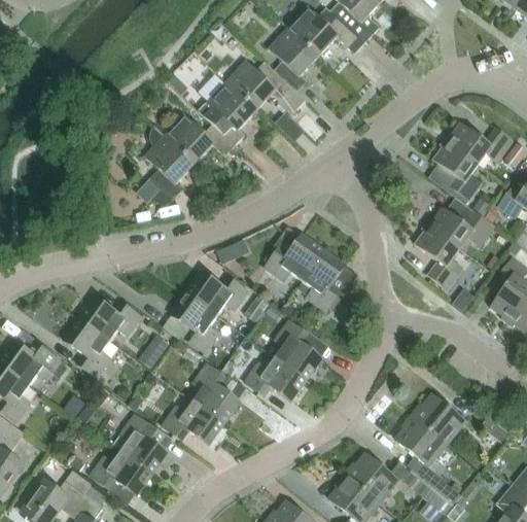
[(370,12),(380,1),(379,0),(339,0),(329,9),(363,42),(379,26),(370,16),(370,12)]
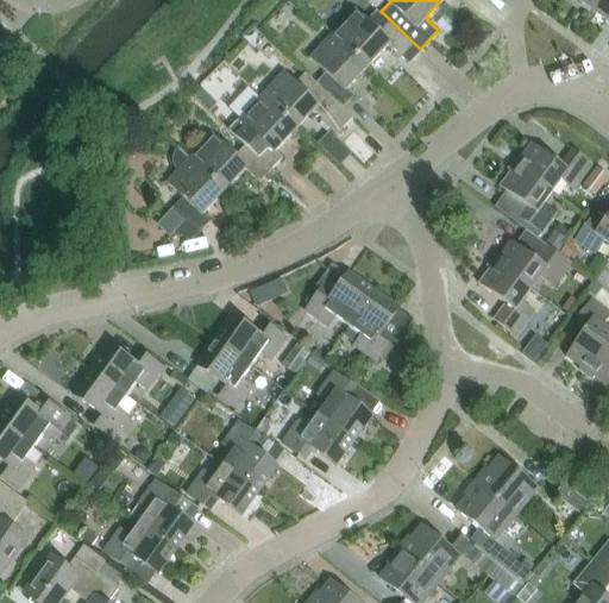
[(597,0),(592,7),(608,19),(608,0),(597,0)]
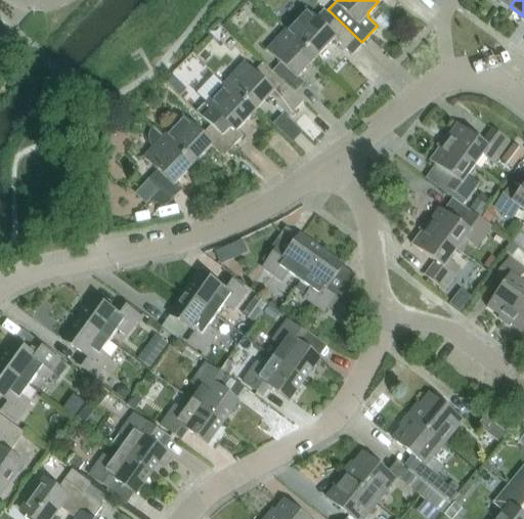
[(328,9),(328,10),(321,4),(313,13),(305,5),(286,26),(316,54),(334,36),(352,52),(361,42),(328,9)]
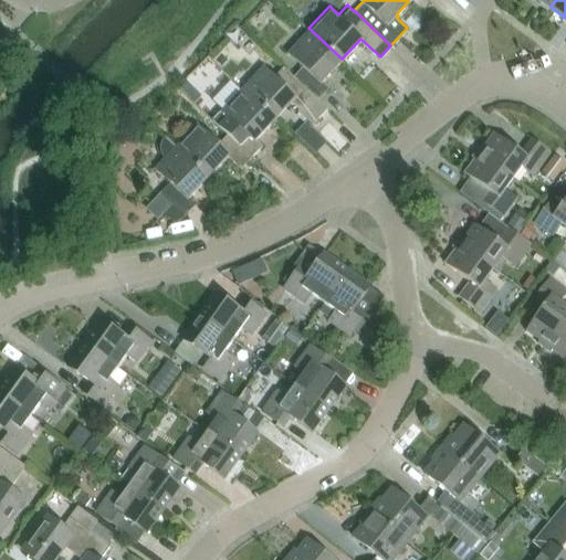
[(322,80),(342,59),(308,28),(289,50),(303,64),(294,74),(317,97),(318,97),(328,85),(322,80)]
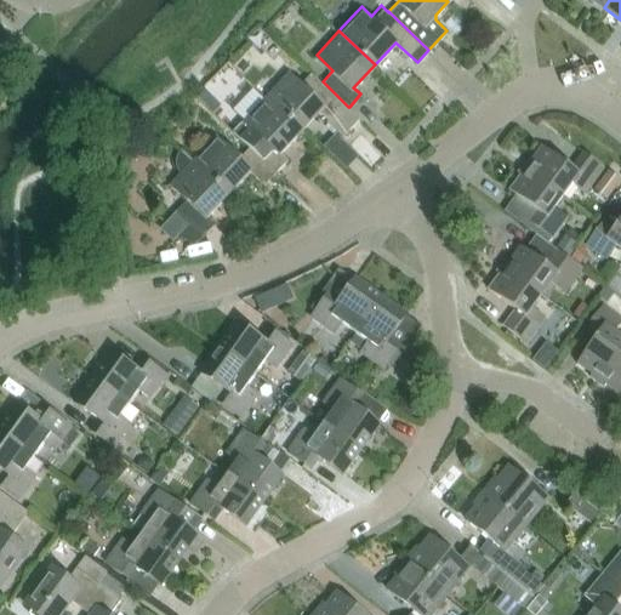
[(348,107),(323,81),(312,92),(289,70),(266,95),(302,129),(319,109),(328,118),(326,119),(342,134),(359,117),(349,107),(348,107)]
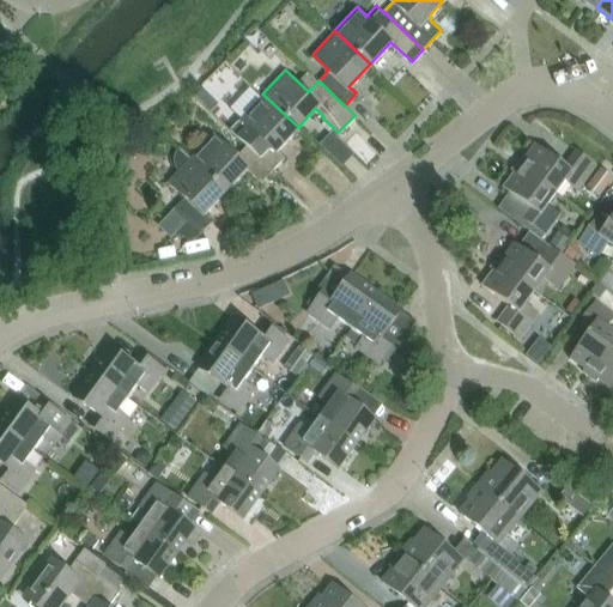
[(205,103),(213,95),(205,86),(196,95),(205,103)]
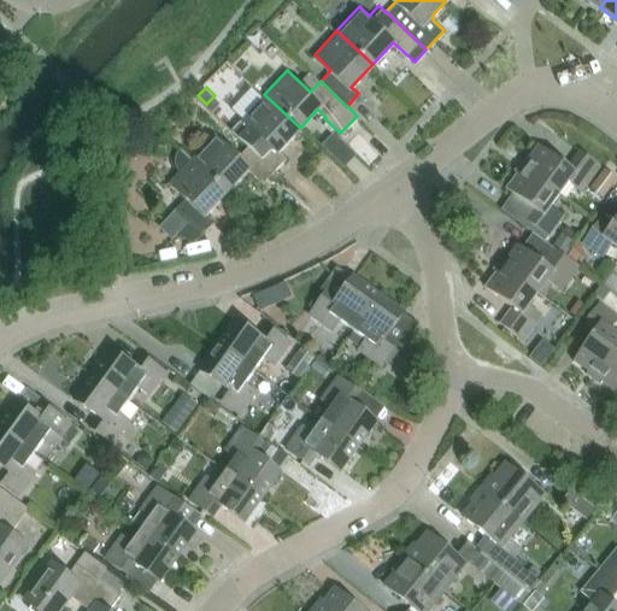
[(278,150),(300,128),(264,94),(231,128),(248,144),(274,169),(286,157),(278,150)]
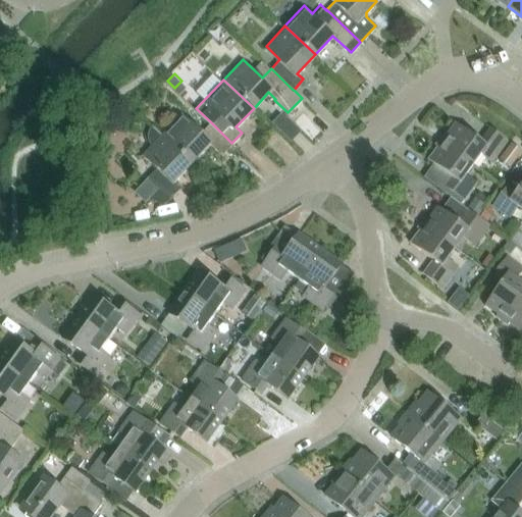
[(285,111),(276,120),(294,137),(303,127),(285,111)]
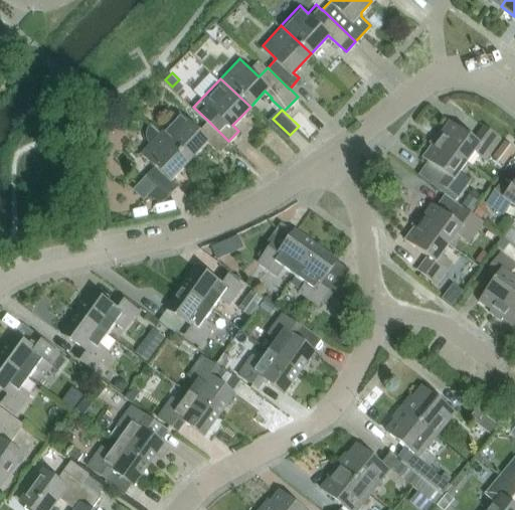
[(228,141),(207,120),(198,129),(178,111),(160,131),(190,159),(207,140),(219,151),(228,141)]
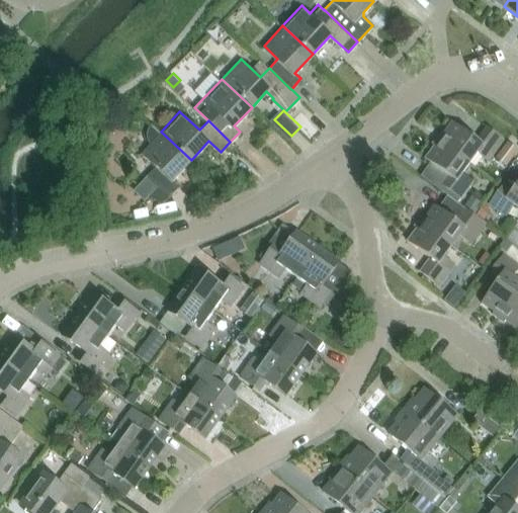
[(488,158),(504,136),(487,123),(477,138),(452,119),(442,132),(440,130),(436,136),(469,160),(477,150),(488,158)]
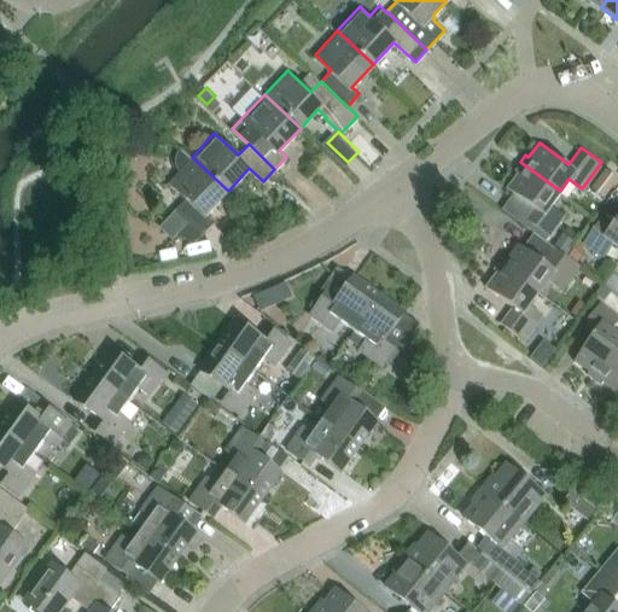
[(192,157),(191,158),(178,145),(174,151),(173,157),(173,162),(174,167),(179,172),(169,181),(186,196),(175,208),(202,232),(214,220),(207,214),(228,191),(192,157)]
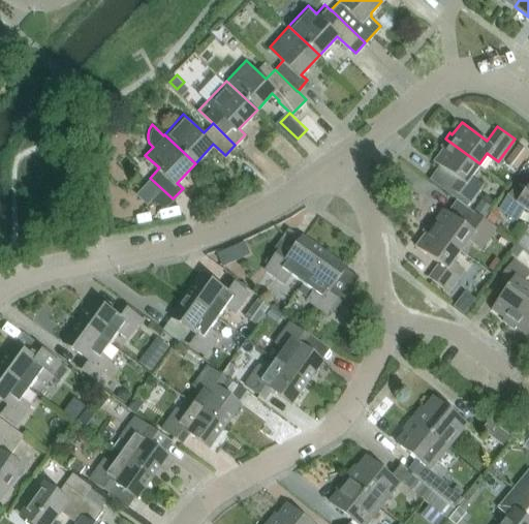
[(471,174),(479,163),(445,139),(441,145),(443,146),(434,159),(457,176),(450,185),(470,199),(483,182),(471,174)]
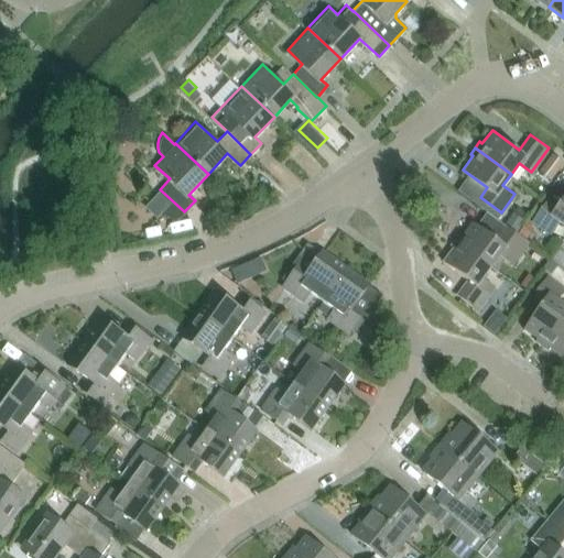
[(562,160),(550,150),(537,168),(549,177),(562,160)]
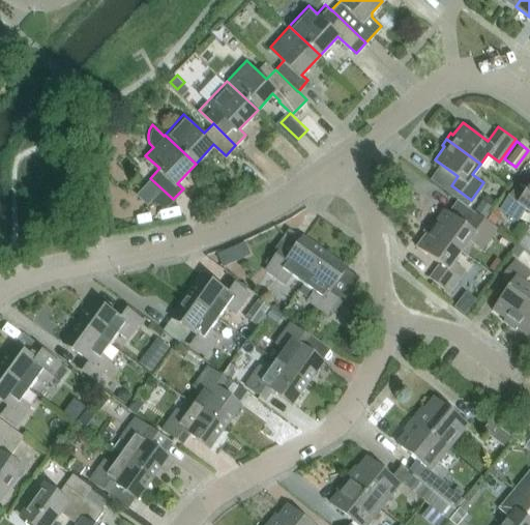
[(529,209),(529,183),(524,192),(514,185),(500,205),(518,217),(526,207),(529,209)]
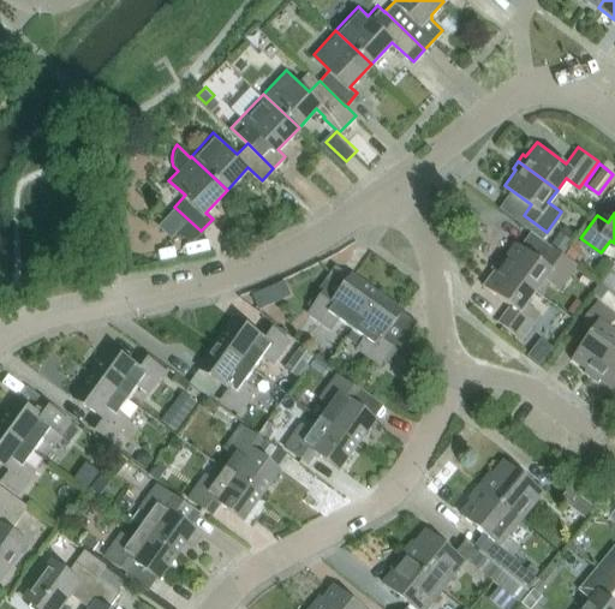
[(573,231),(561,222),(549,240),(560,249),(573,231)]
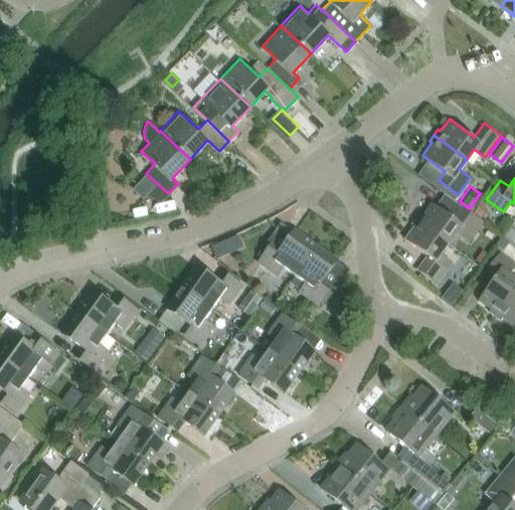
[(468,239),(473,231),(482,219),(444,191),(436,203),(432,200),(422,213),(419,211),(415,217),(449,241),(457,231),(468,239)]
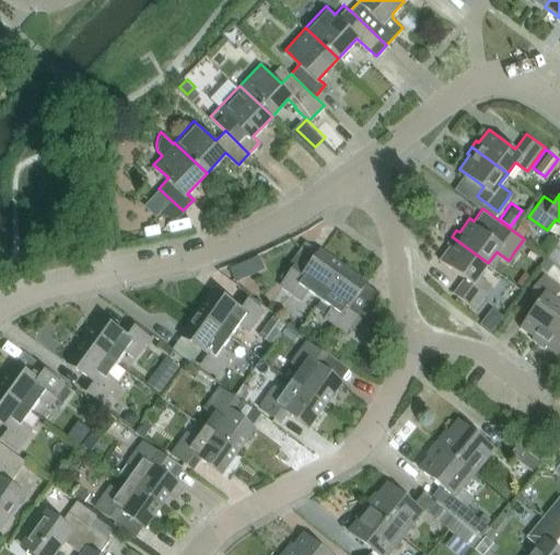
[(480,274),(488,263),(452,236),(447,242),(450,244),(440,258),(464,276),(454,291),(475,307),(492,282),(480,274)]
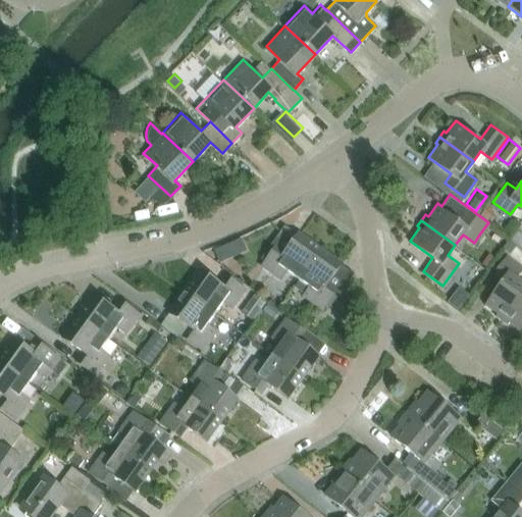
[(298,276),(320,246),(299,230),(284,251),(275,244),(262,263),(280,277),(286,268),(298,276)]
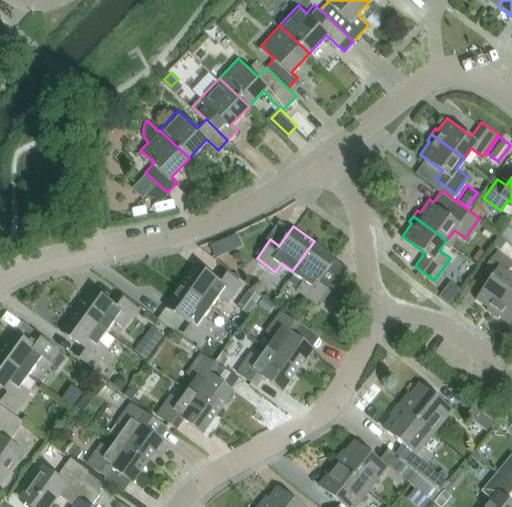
[(215,255),(228,250),(222,237),(210,242),(215,255)]
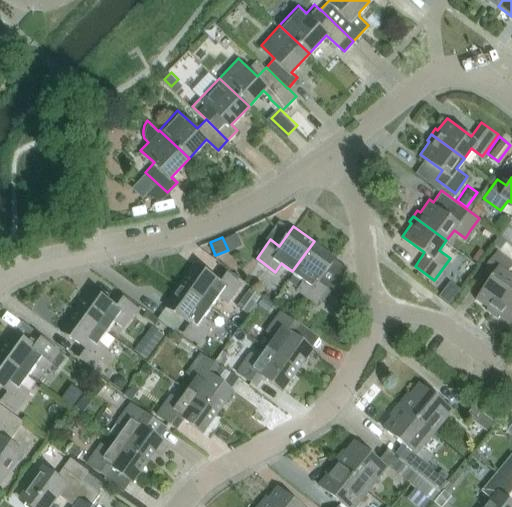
[(314,241),(292,271),(304,279),(298,288),(316,301),(330,282),(321,275),(335,256),(314,241)]
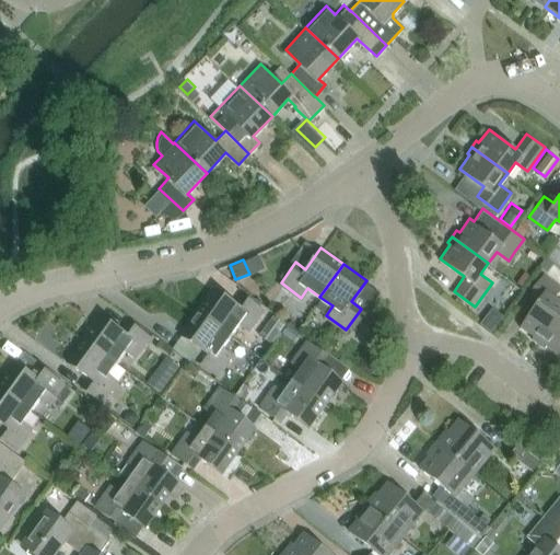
[(538,342),(559,310),(559,301),(553,297),(559,287),(559,284),(543,272),(528,292),(538,300),(520,324),(534,334),(532,336),(538,342)]
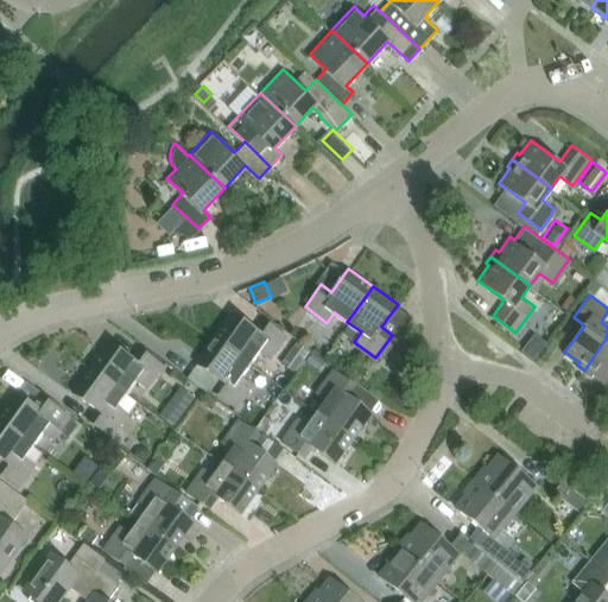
[(270,356),(285,335),(263,318),(255,329),(232,311),(215,336),(251,362),(260,349),(270,356)]
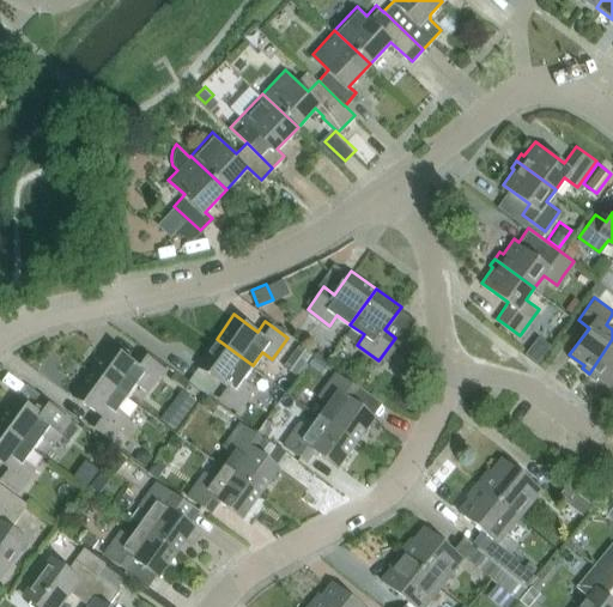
[(243,378),(253,365),(217,339),(199,364),(222,381),(214,392),(237,408),(253,386),(243,378)]
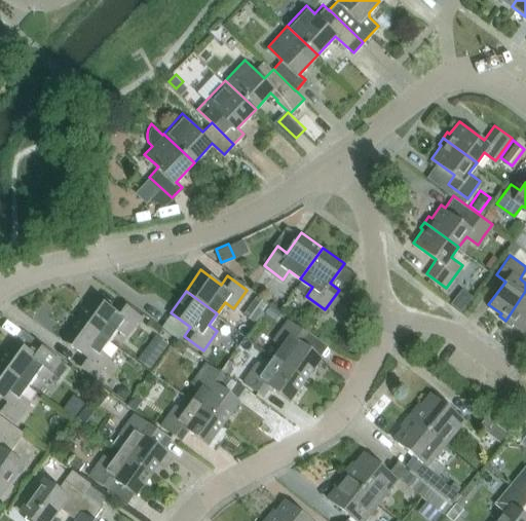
[(525,291),(505,321),(512,325),(513,322),(525,332),(525,331),(525,291)]
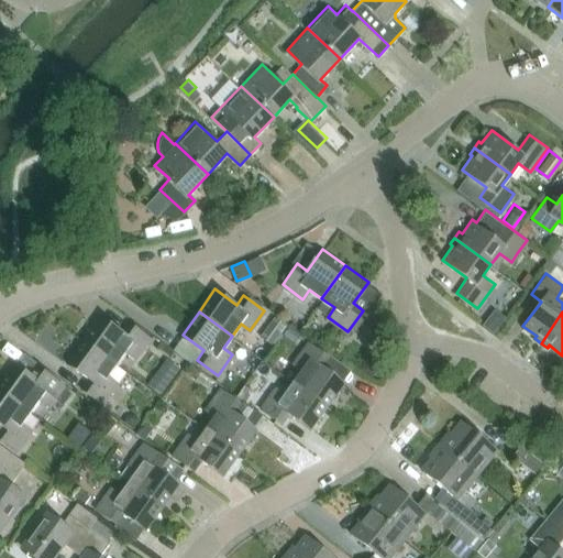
[(377,314),(370,324),(381,332),(388,323),(377,314)]
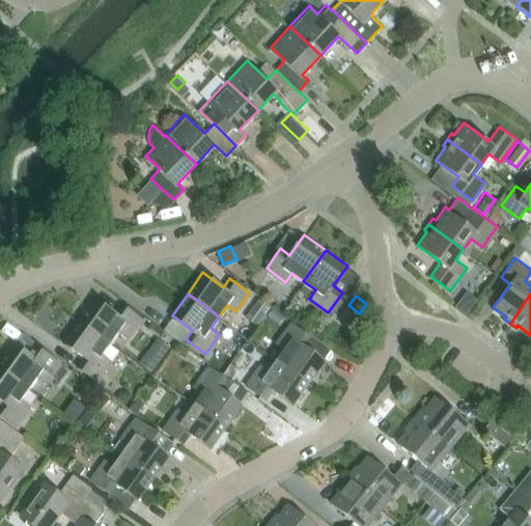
[(252,306),(263,314),(270,305),(259,297),(252,306)]
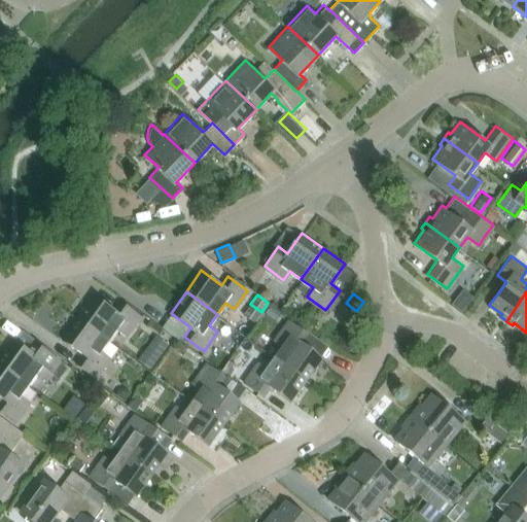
[(127,334),(140,315),(120,301),(114,310),(94,296),(78,317),(110,340),(118,328),(127,334)]
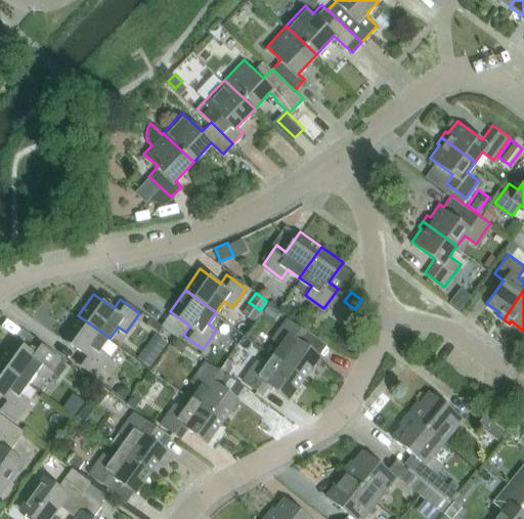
[(269,301),(263,309),(273,317),(279,309),(269,301)]
